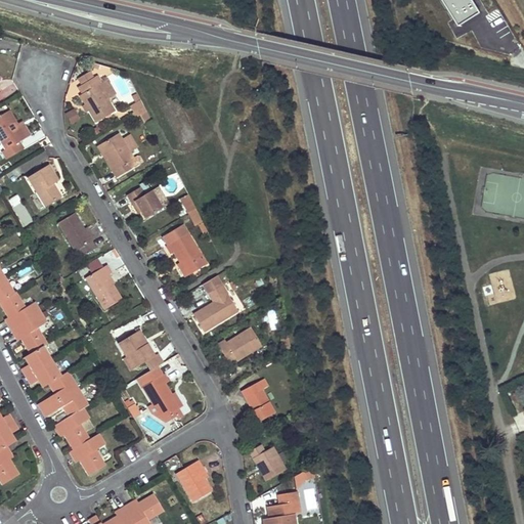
[(442,0),(460,27),(482,12),(473,0),(442,0)]
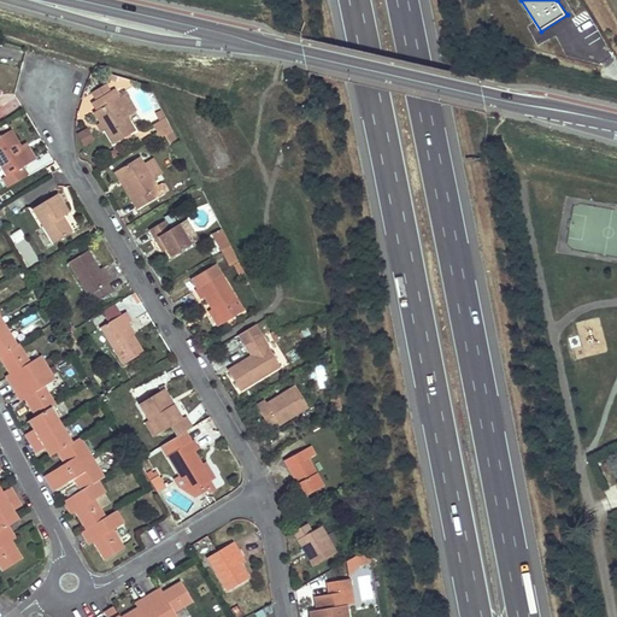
[(112,92),(109,86),(94,94),(98,101),(112,92)]
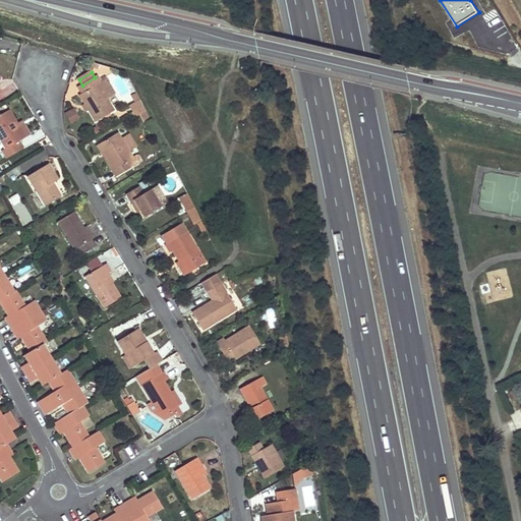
[(108,99),(116,95),(107,79),(106,77),(104,78),(103,79),(104,82),(102,83),(98,76),(95,77),(82,85),(79,87),(83,93),(81,95),(85,103),(90,110),(97,121),(115,111),(108,99)]
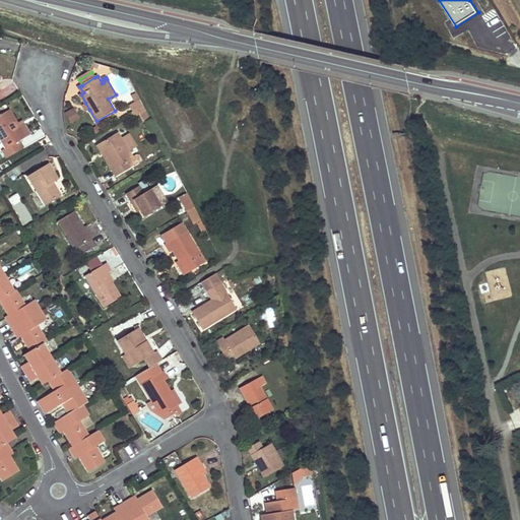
[(140,99),(136,91),(131,94),(135,102),(140,99)]
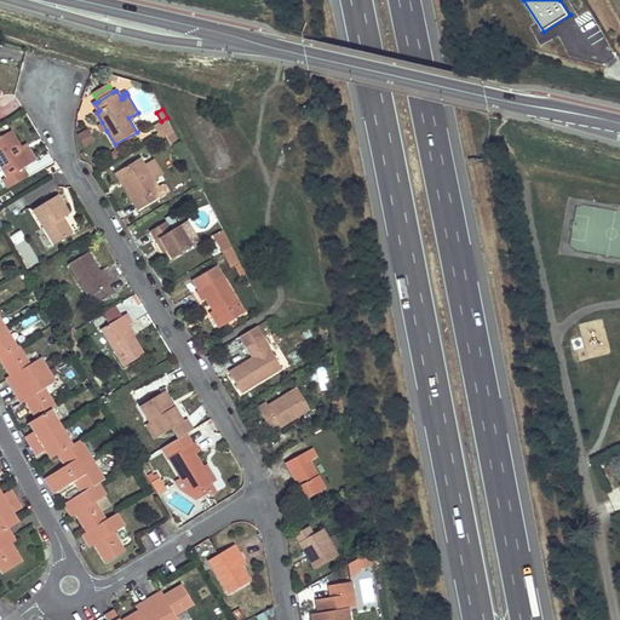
[(167,118),(161,121),(155,125),(160,132),(171,126),(167,118)]
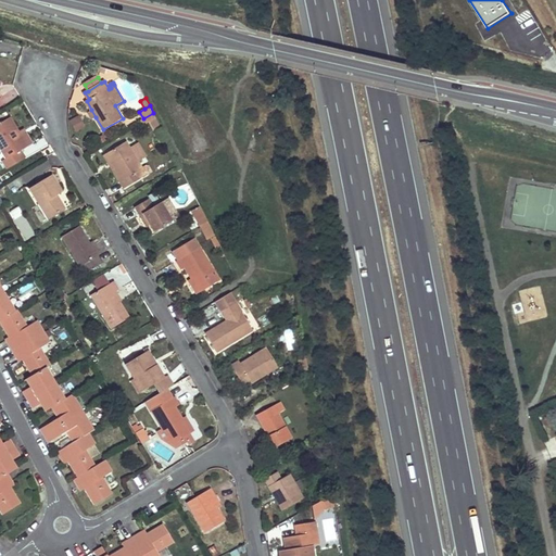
[(153,113),(143,118),(146,125),(150,122),(156,118),(153,113)]
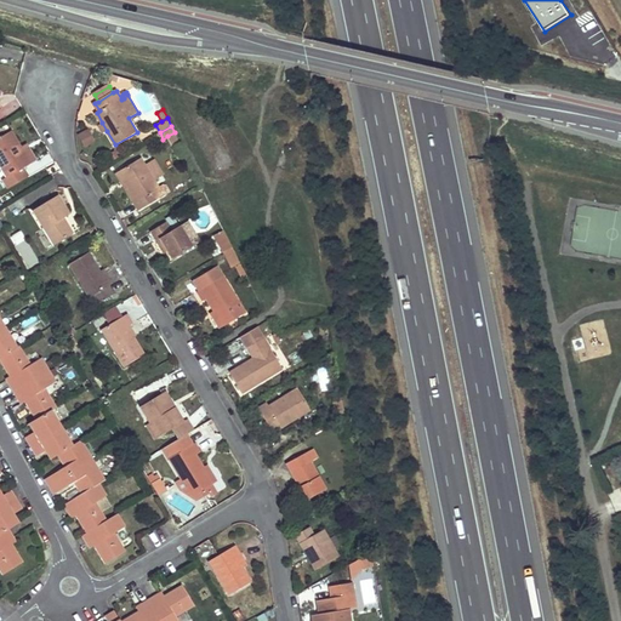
[(12,130),(0,137),(0,161),(9,176),(5,180),(11,188),(30,175),(26,166),(32,163),(22,146),(12,130)]
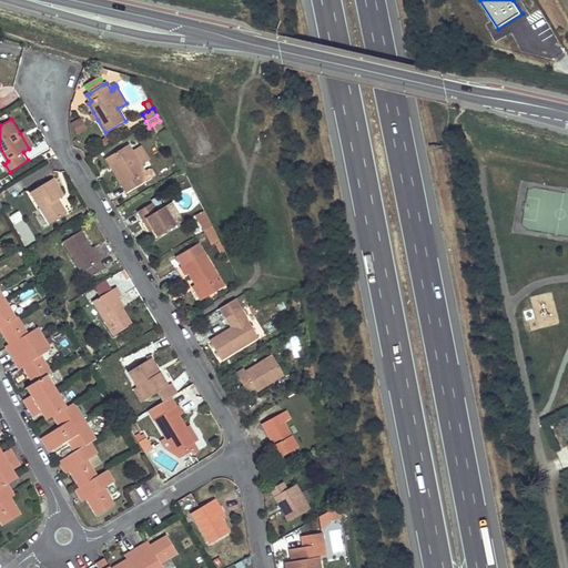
[(81,119),(70,123),(77,137),(87,131),(81,119)]
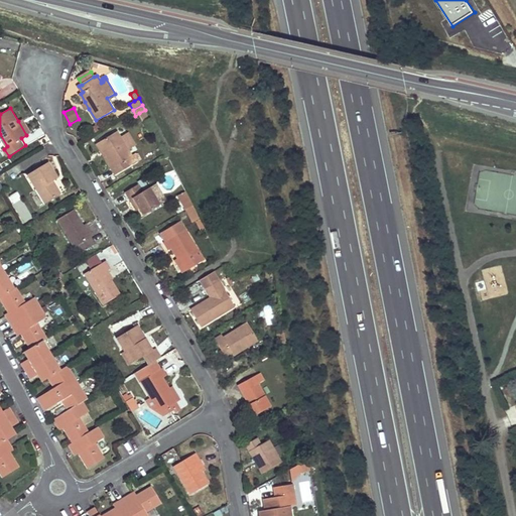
[(145,110),(139,113),(144,121),(149,118),(145,110)]
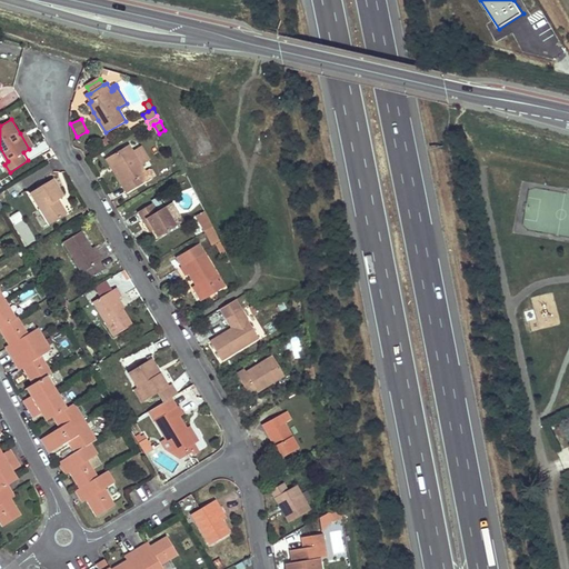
[(36,146),(26,130),(20,133),(29,149),(36,146)]
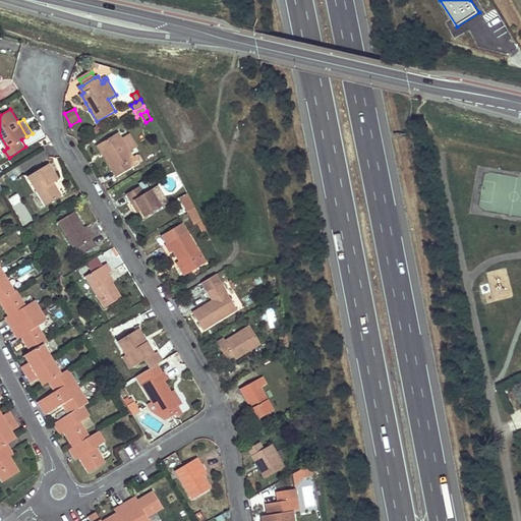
[(119,132),(101,143),(116,168),(113,170),(117,177),(135,165),(131,159),(134,157),(119,132)]
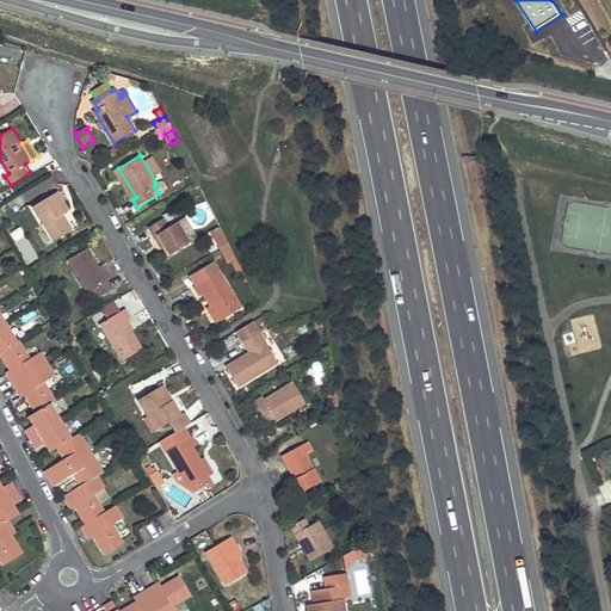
[(118,168),(115,171),(133,199),(136,197),(118,168)]
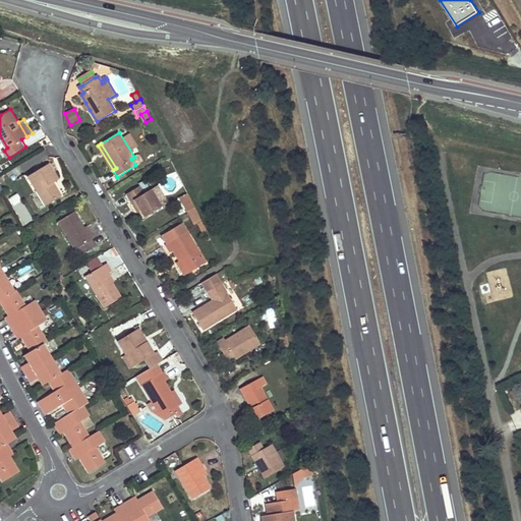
[(49,164),(27,177),(45,207),(62,196),(54,182),(59,179),(49,164)]
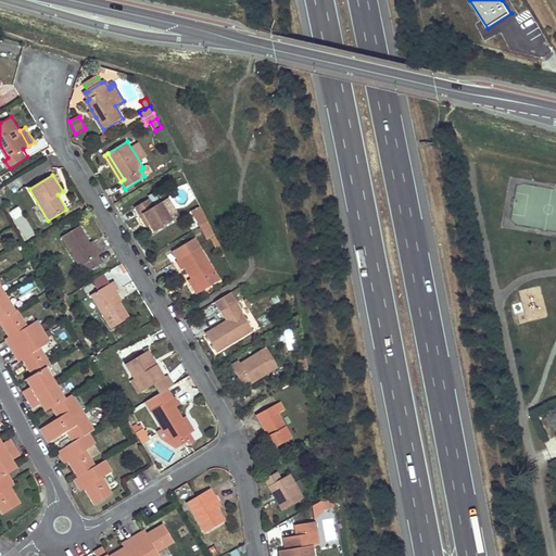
[(173,220),(167,212),(175,207),(169,198),(161,202),(154,206),(150,199),(136,207),(141,216),(144,214),(150,225),(155,232),(173,220)]
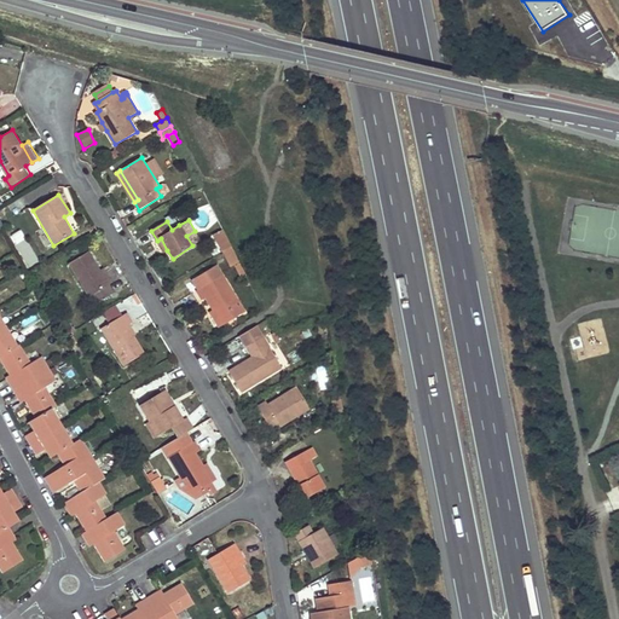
[(227,238),(224,230),(218,232),(223,242),(227,238)]
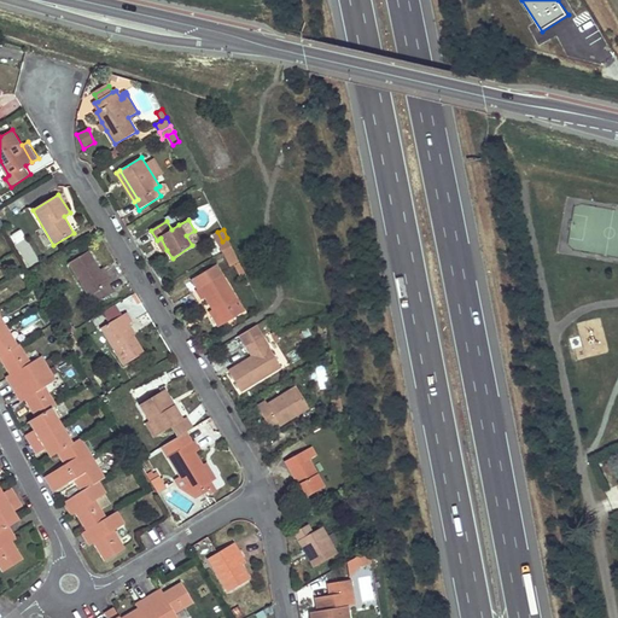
[(192,245),(200,240),(194,231),(186,235),(192,245)]
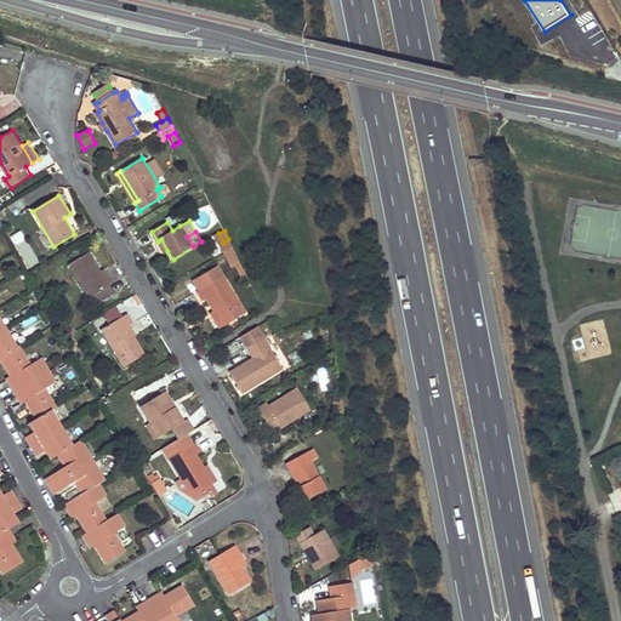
[(161,239),(158,241),(165,252),(167,251),(161,239)]
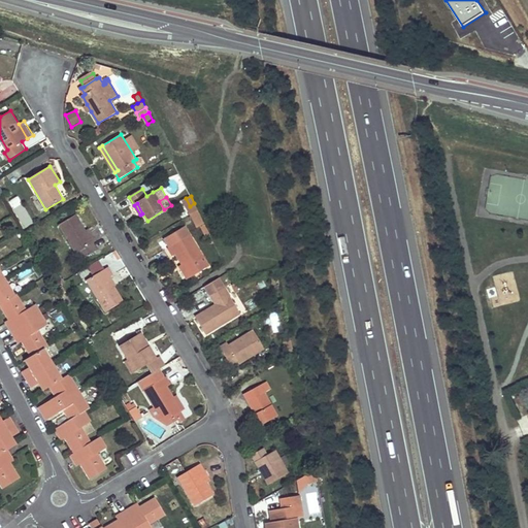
[(206,238),(210,236),(198,210),(193,213),(190,215),(198,228),(200,226),(206,238)]
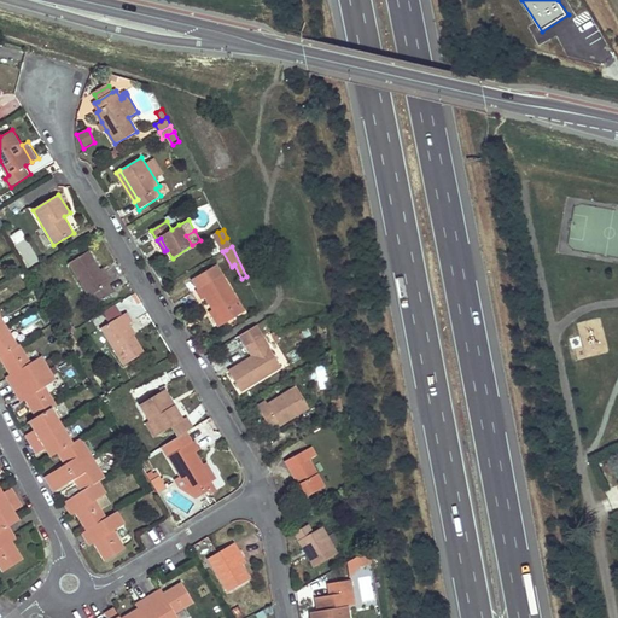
[(89,251),(69,263),(94,305),(115,292),(110,285),(101,270),(89,251)]
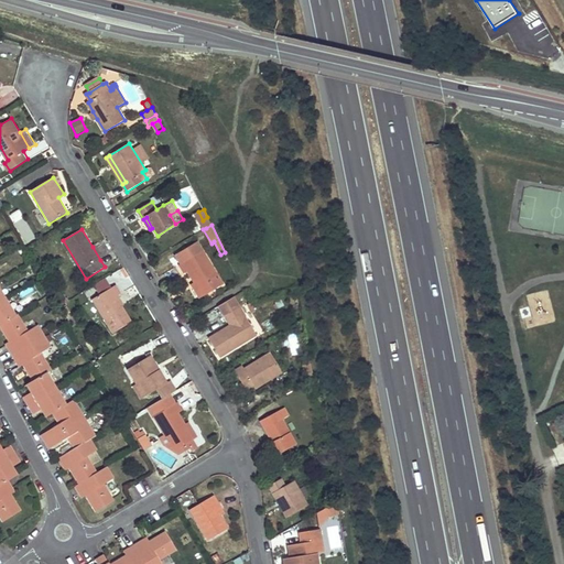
[(181,263),(180,264),(184,273),(187,271),(194,282),(203,295),(223,284),(198,243),(176,256),(181,263)]
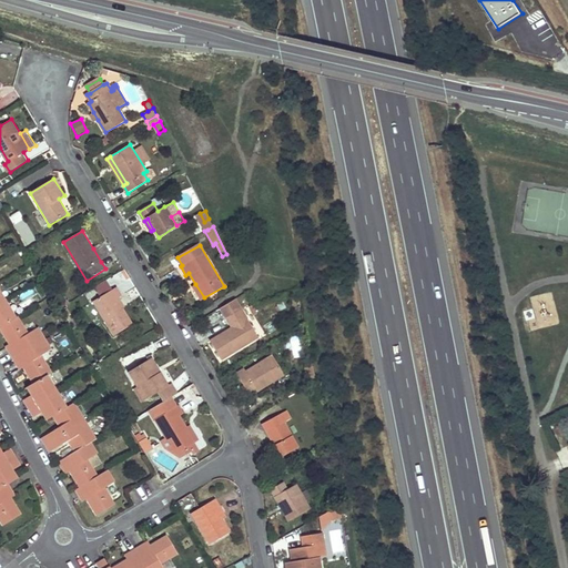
[(93,249),(101,262),(104,260),(97,246),(93,249)]
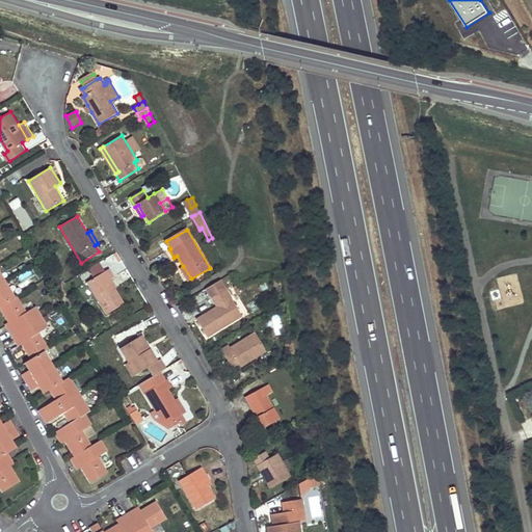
[(191,278),(183,266),(181,268),(188,281),(191,278)]
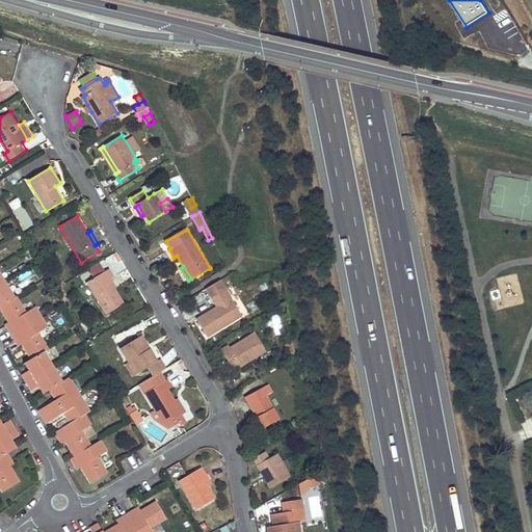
[(109,269),(87,282),(107,314),(124,303),(109,280),(114,276),(109,269)]
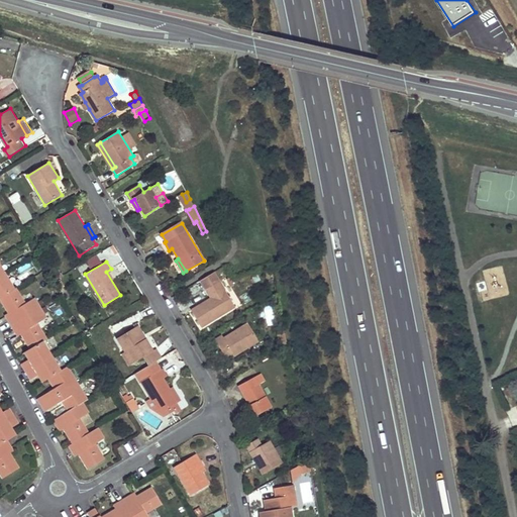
[(54,282),(61,277),(56,268),(48,273),(54,282)]
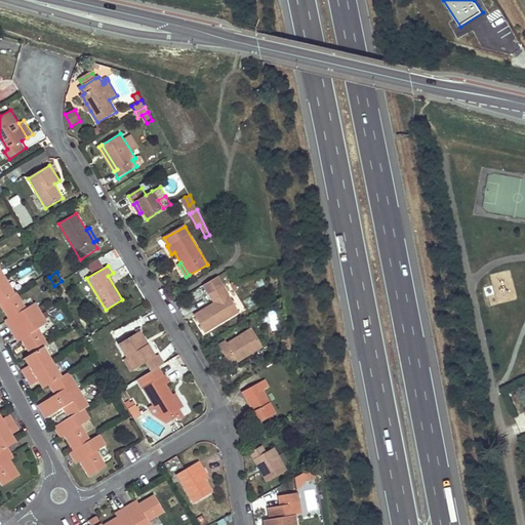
[(203,285),(213,303),(215,305),(211,307),(209,305),(195,315),(205,331),(238,311),(216,277),(203,285)]
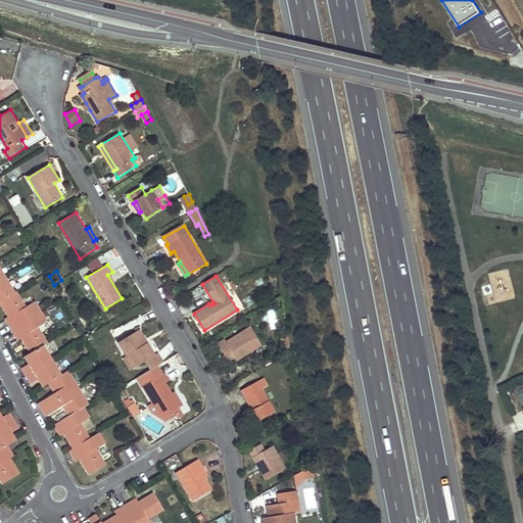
[(6,278),(0,281),(0,300),(15,292),(6,278)]
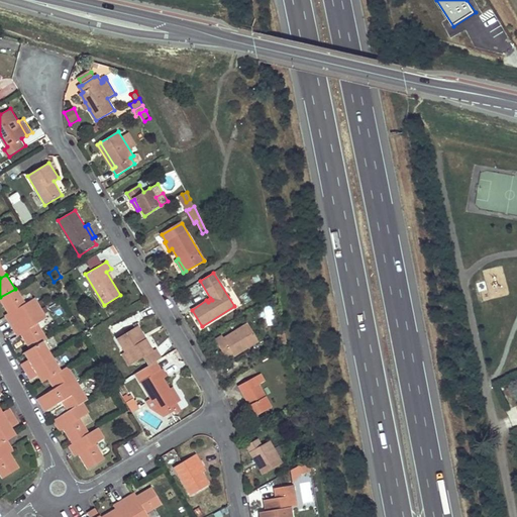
[(16,288),(15,289),(0,297),(0,299),(8,313),(12,318),(8,320),(11,325),(40,308),(34,298),(25,303),(16,288)]
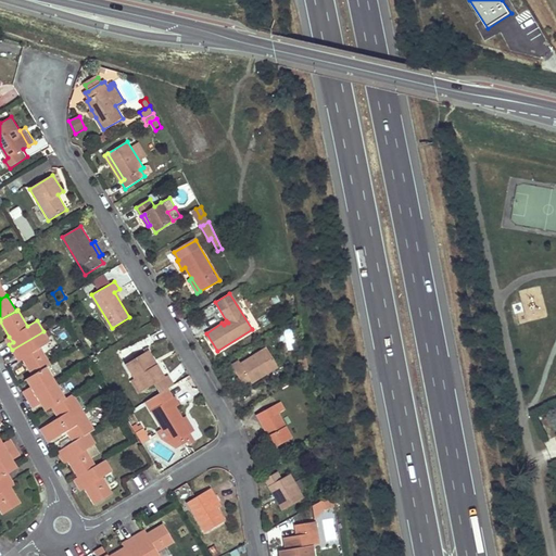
[(43,331),(12,350),(16,357),(21,355),(23,359),(33,376),(46,367),(51,364),(41,346),(50,342),(43,331)]
